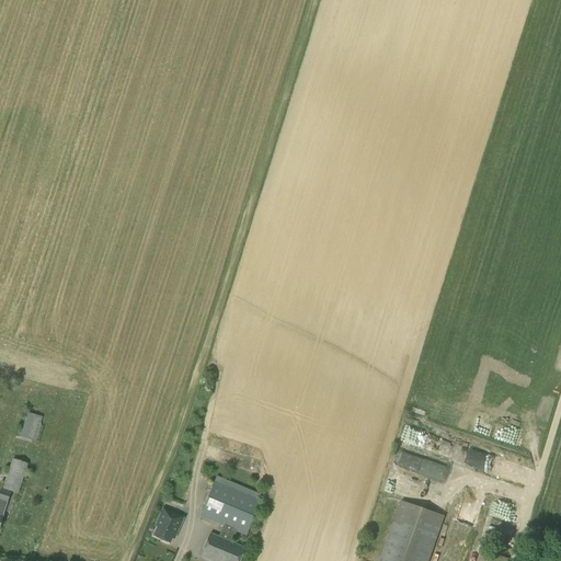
[(36,443),(42,424),(41,423),(43,418),(27,413),(20,437),(36,443)]
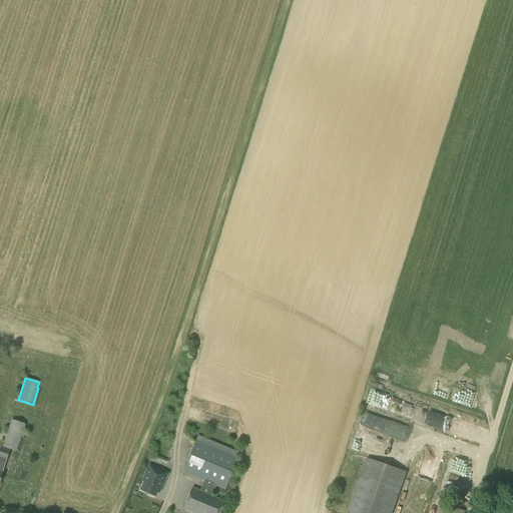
[(434,425),(447,431),(451,421),(438,415),(434,425)]
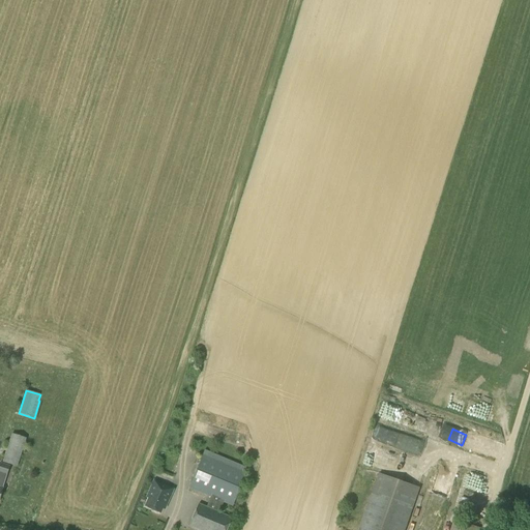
[(17,467),(26,439),(11,434),(2,463),(17,467)]
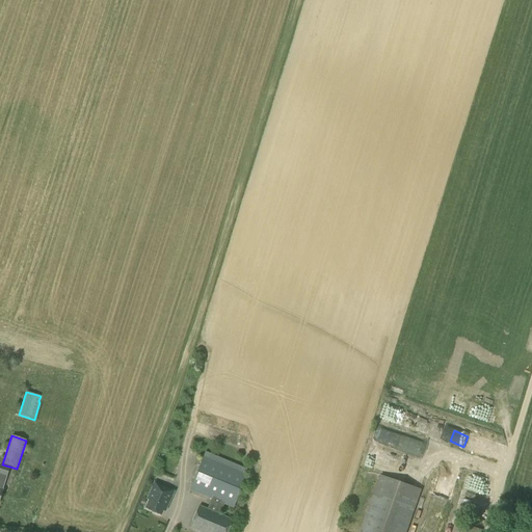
[(245,474),(204,456),(189,490),(211,500),(208,509),(198,505),(189,529),(197,531),(227,531),(233,520),(220,514),(224,505),(234,508),(247,475),(245,474)]
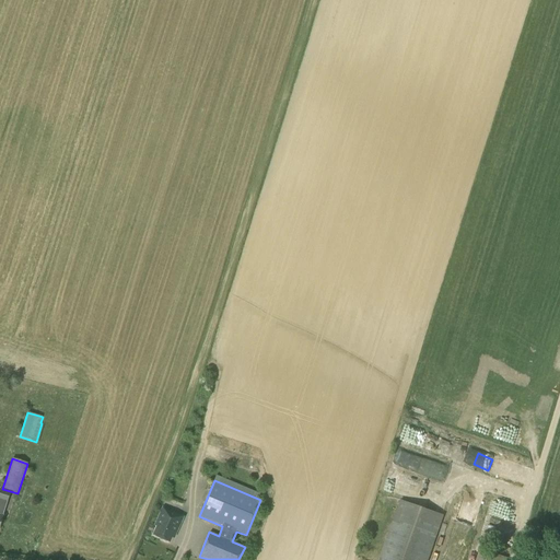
[(0,523),(2,516),(10,492),(0,489),(0,523)]
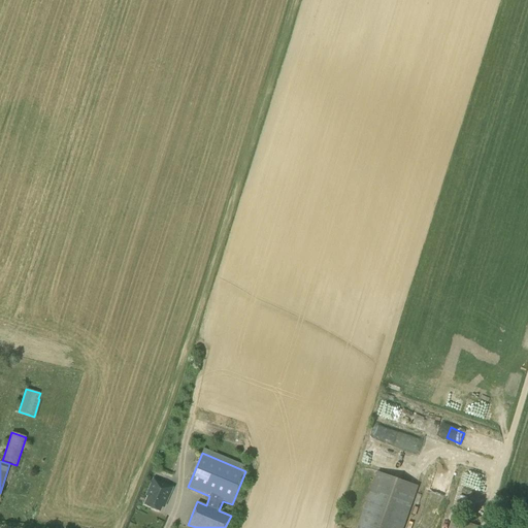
[(403,527),(419,486),(377,471),(357,527),(403,527)]
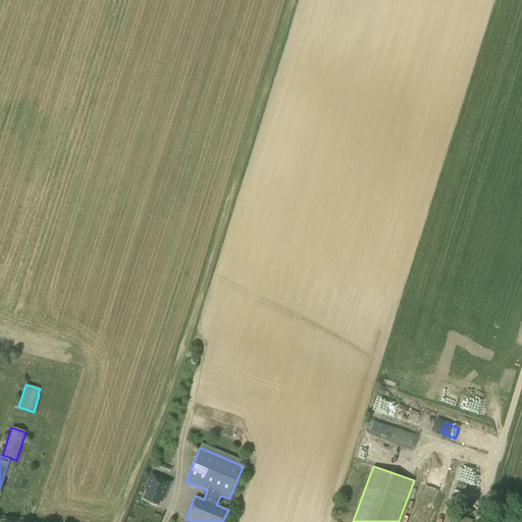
[(170,482),(152,474),(145,489),(147,490),(143,499),(158,506),(163,494),(164,494),(170,482)]
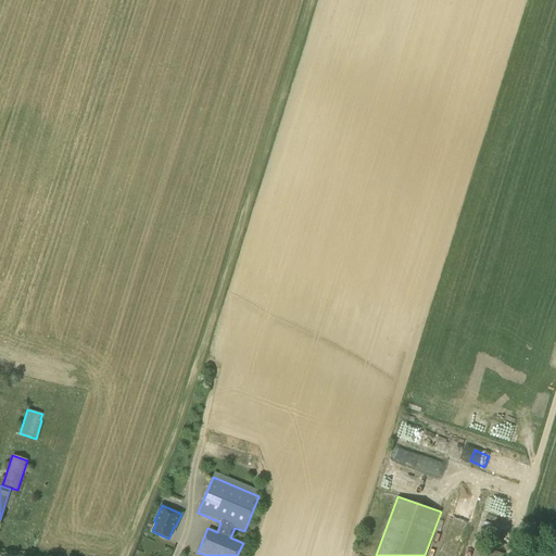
[(453,516),(441,555),(456,555),(467,519),(453,516)]
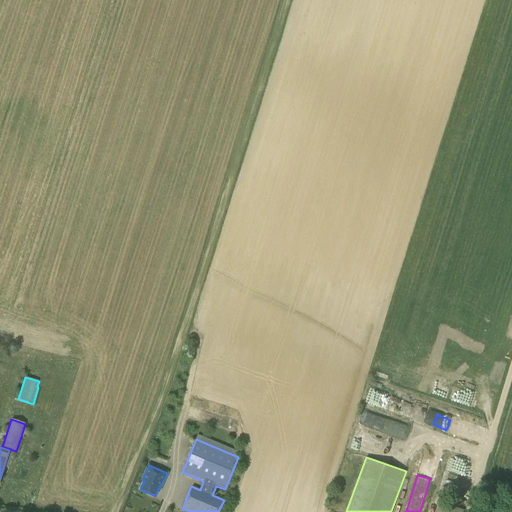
[(463,511),(464,510),(442,503),(438,511),(463,511)]
